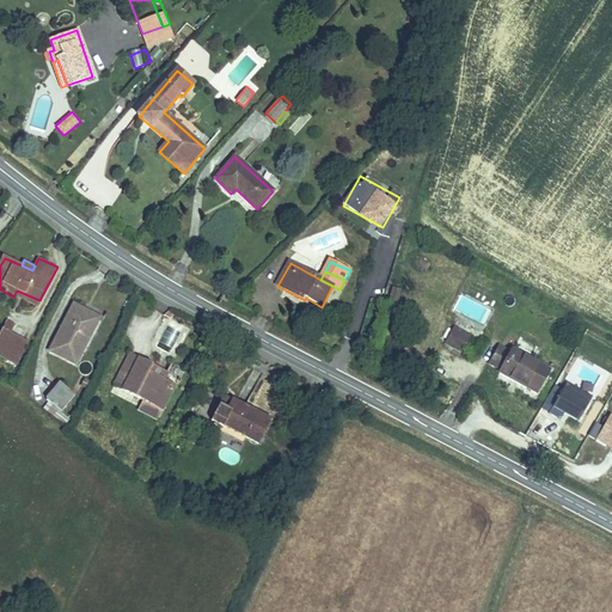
[(395,288),(387,286),(383,298),(391,300),(395,288)]
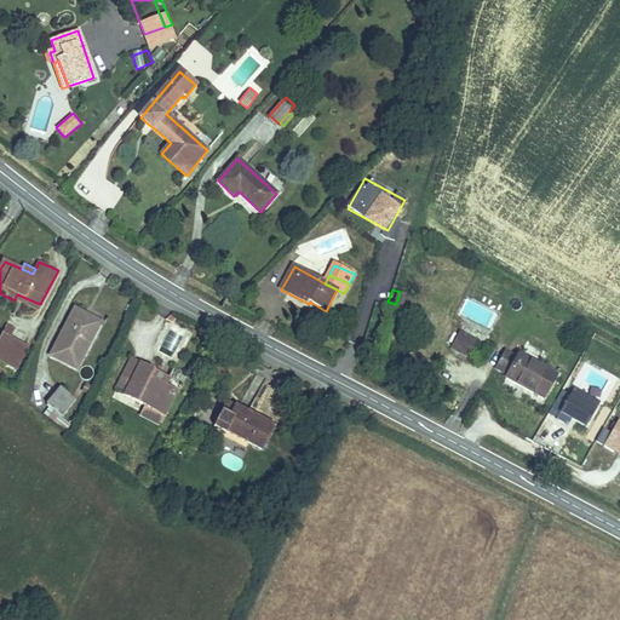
[(40,304),(17,294),(13,300),(38,311),(40,304)]
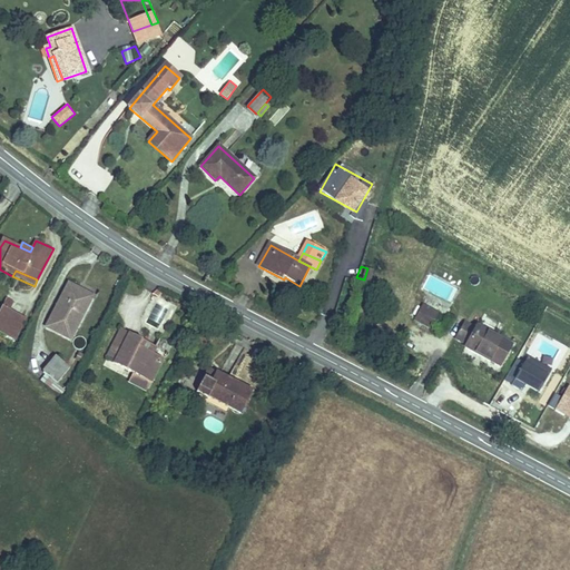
[(77,291),(66,286),(45,334),(69,345),(89,302),(75,295),(77,291)]
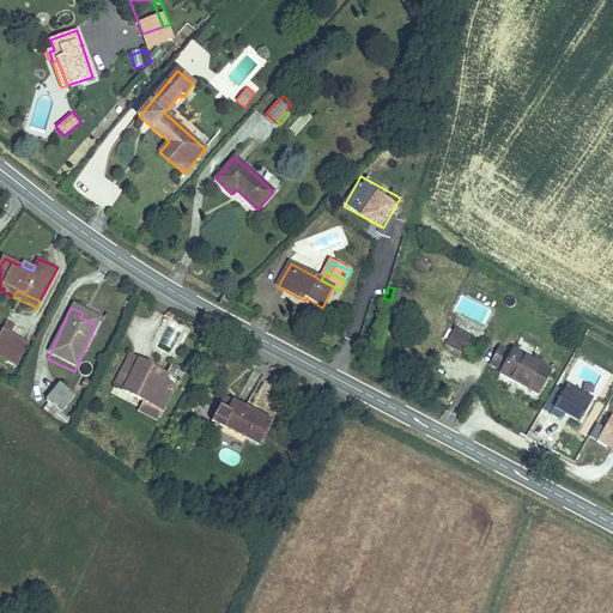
[(5,323),(0,333),(10,338),(14,327),(5,323)]
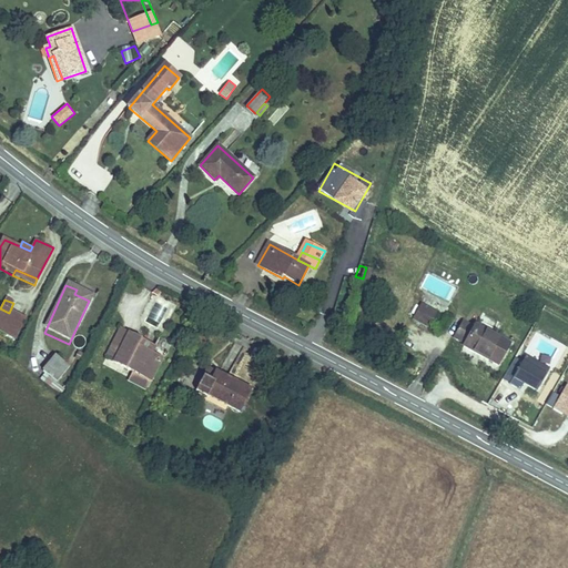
[(438,310),(424,301),(414,315),(429,324),(438,310)]
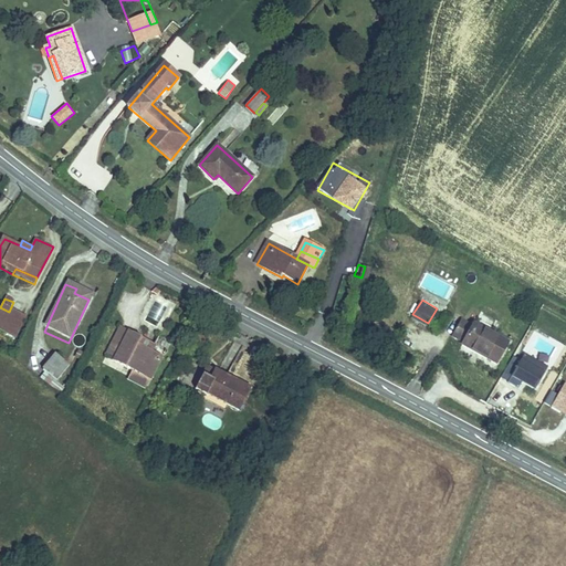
[(9,312),(0,307),(0,332),(8,336),(18,316),(9,312)]
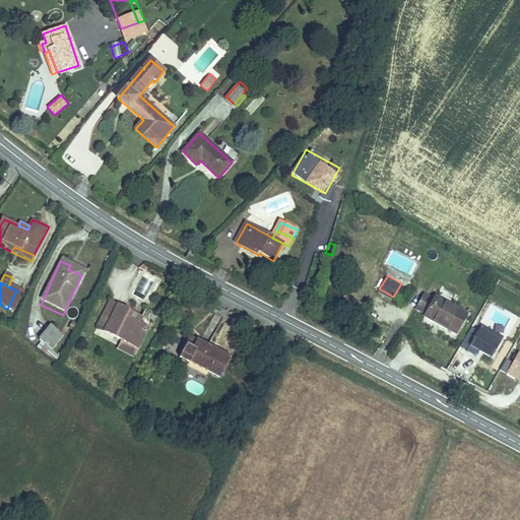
[(185,286),(177,282),(172,293),(180,297),(185,286)]
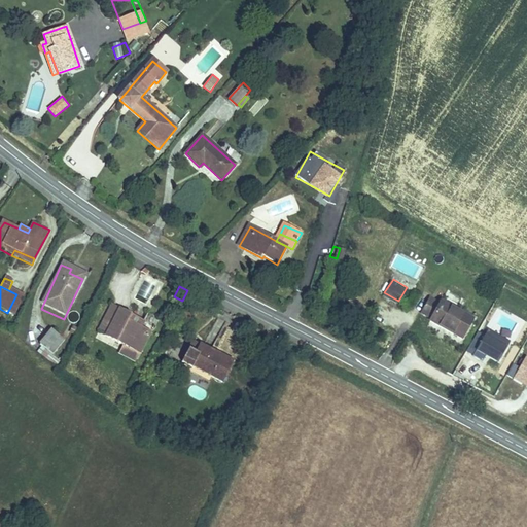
[(26,299),(16,294),(7,313),(15,318),(26,299)]
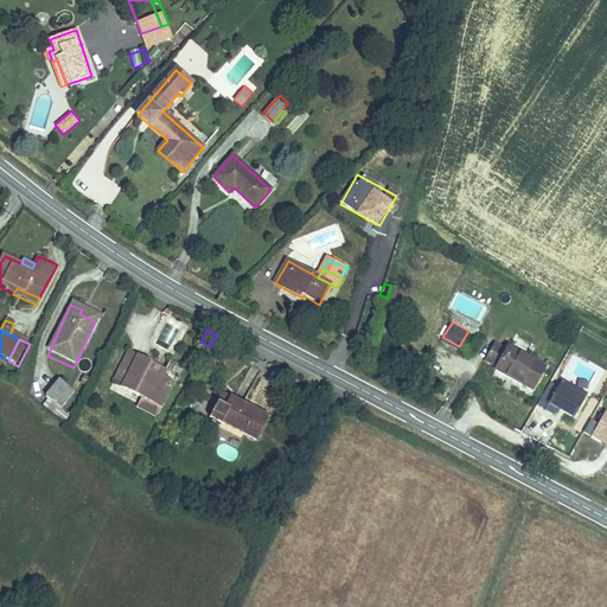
[(508,350),(497,344),(486,359),(499,366),(497,369),(532,389),(545,366),(510,346),(508,350)]
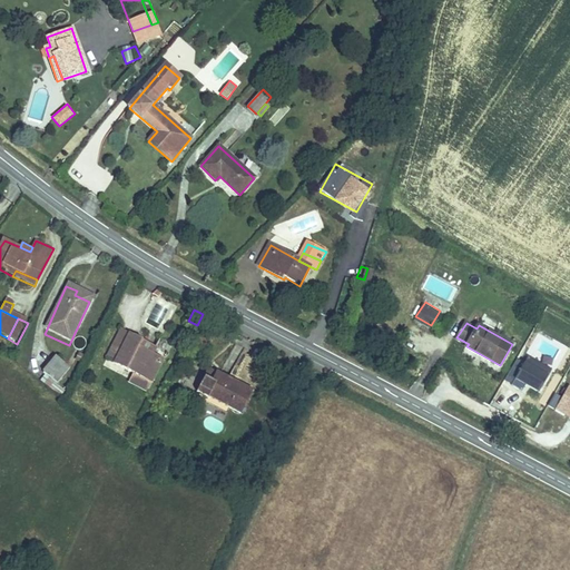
[(81,349),(87,342),(79,334),(72,342),(81,349)]
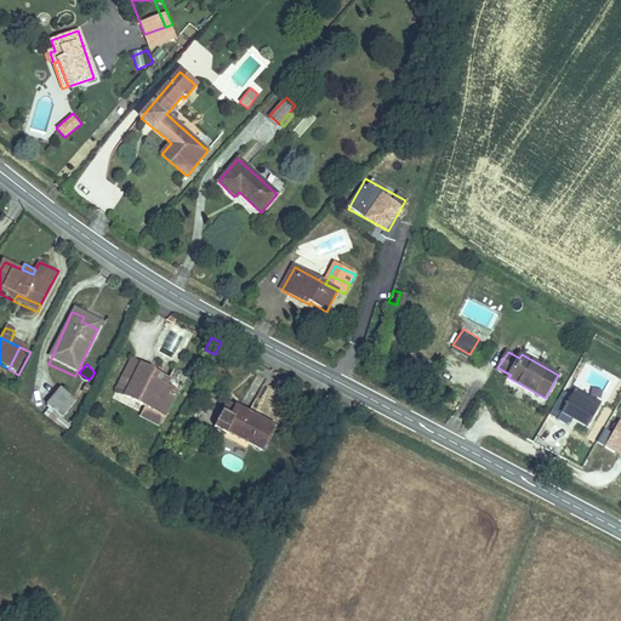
[(153,374),(132,364),(117,396),(146,409),(141,420),(164,429),(180,394),(166,388),(149,381),(153,374)]
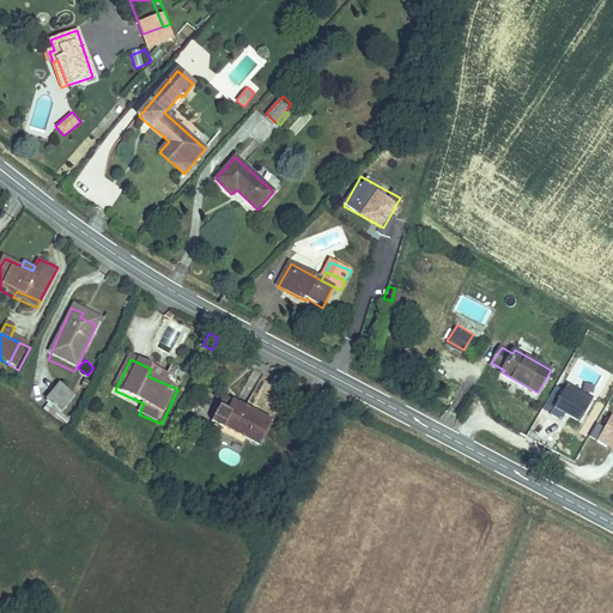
[(168,376),(151,369),(147,376),(164,383),(168,376)]
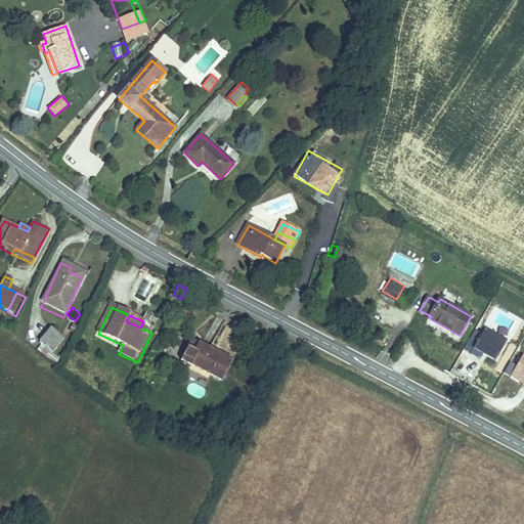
[(486,329),(471,354),(480,360),(484,354),(485,352),(497,359),(508,341),(486,329)]
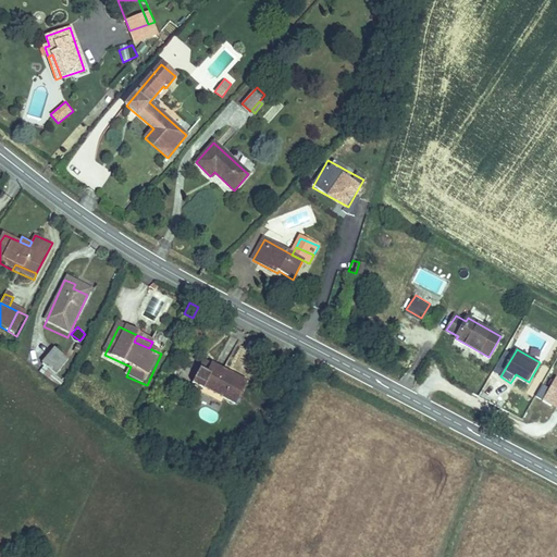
[(57,355),(45,369),(58,381),(71,367),(57,355)]
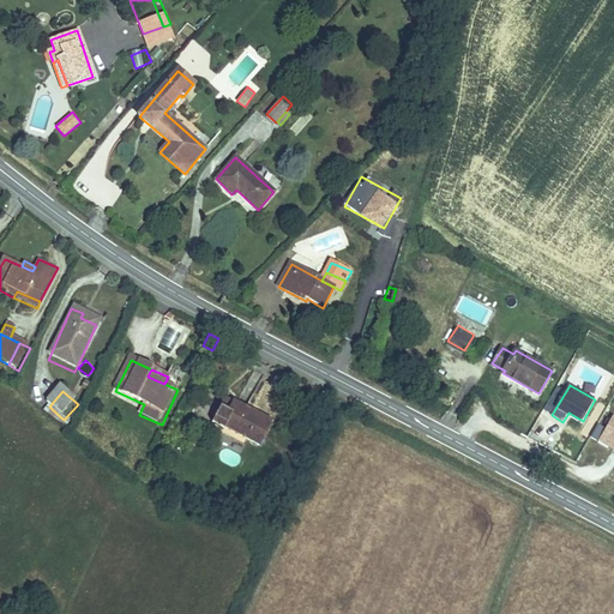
[(229,403),(227,410),(221,423),(262,443),(270,422),(236,407),(229,403)]
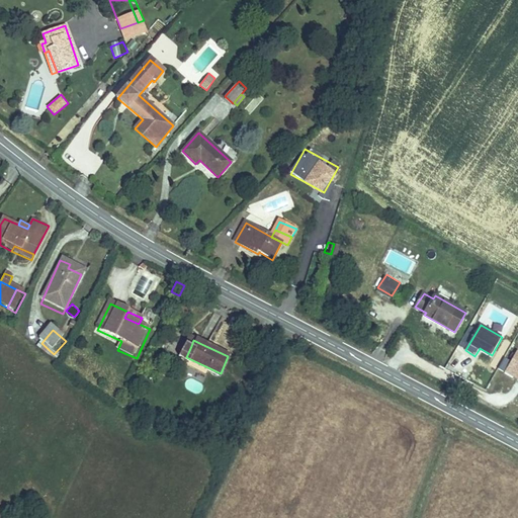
[(492,355),(480,348),(479,350),(491,357),(492,355)]
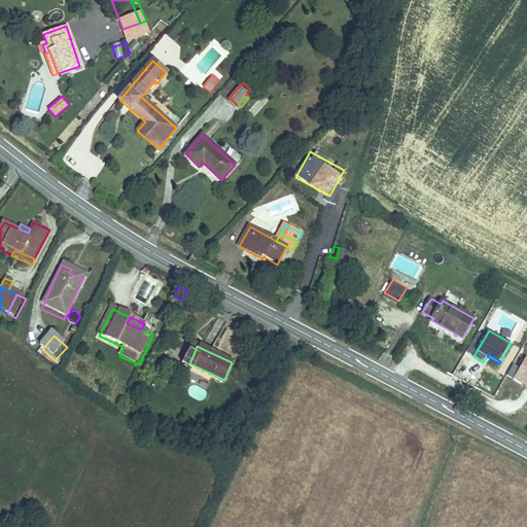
[(526,357),(515,378),(526,385),(526,357)]
